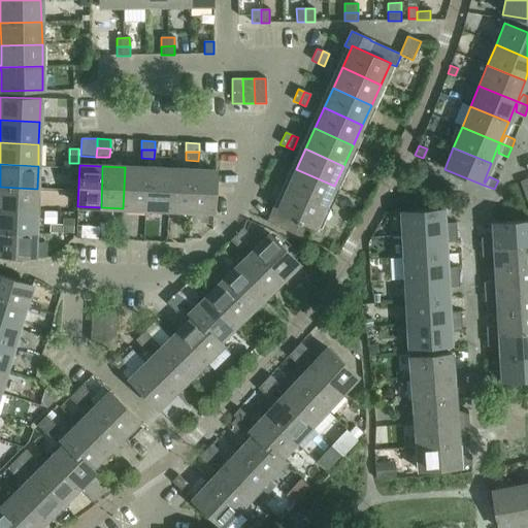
[(61,167),(61,175),(77,176),(77,168),(61,167)]
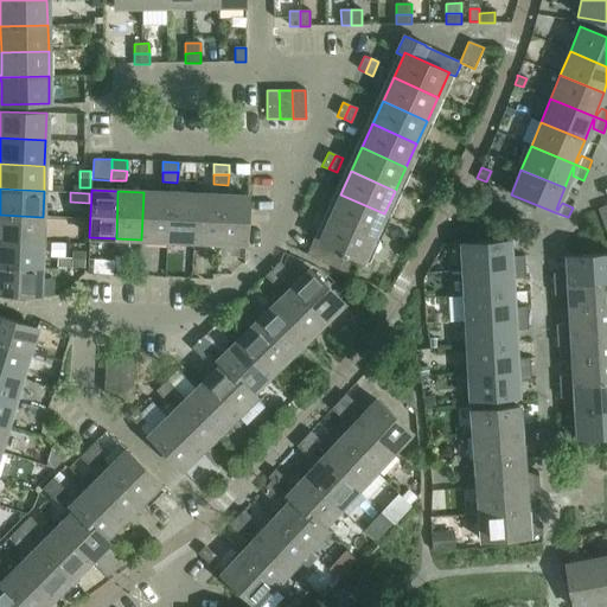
[(144,192),(141,240),(167,241),(170,193),(144,192)]
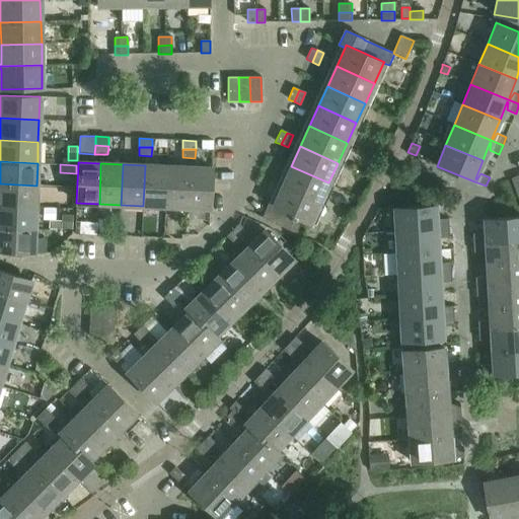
[(145,165),(143,206),(164,207),(166,166),(145,165)]
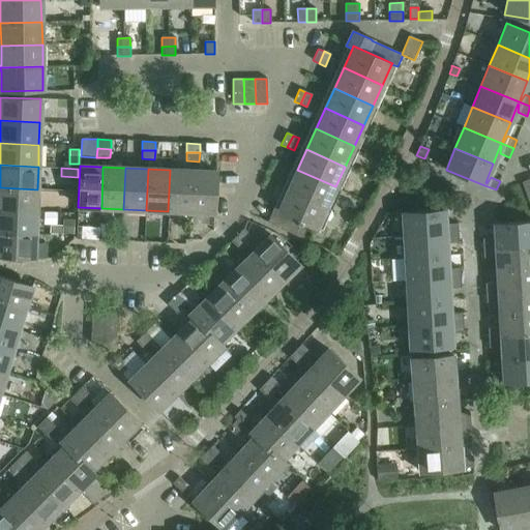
[(170,170),(168,211),(190,212),(193,171),(170,170)]
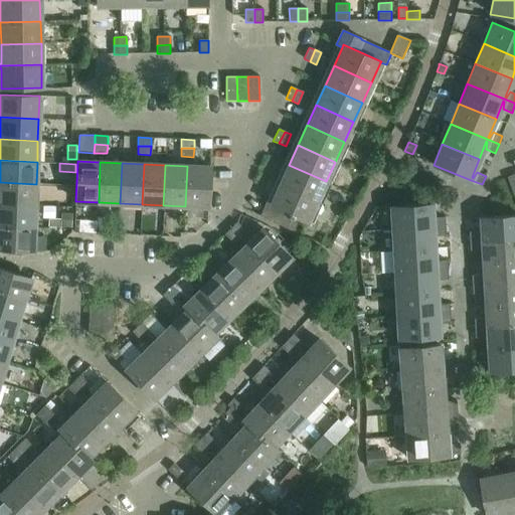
[(289,165),(272,203),(271,204),(300,217),(299,218),(307,222),(326,181),(289,165)]
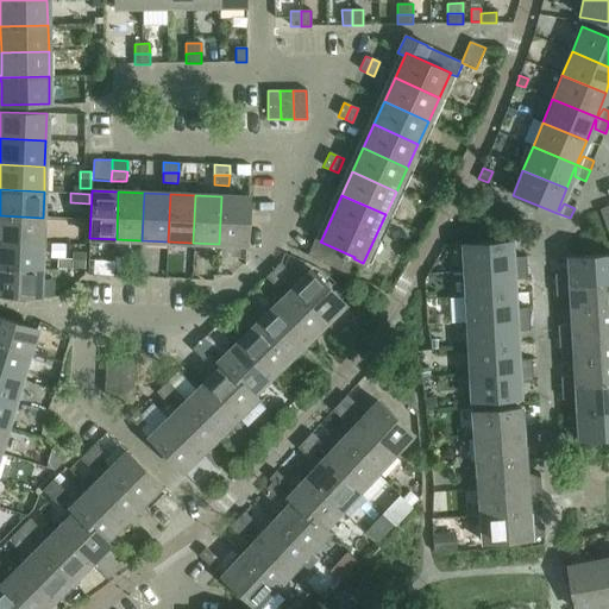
[(221,196),(219,244),(246,245),(248,198),(221,196)]
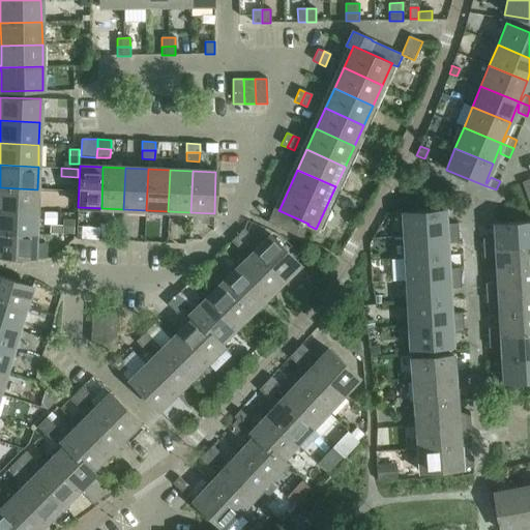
[(0,210),(36,212),(37,189),(0,187),(0,210)]
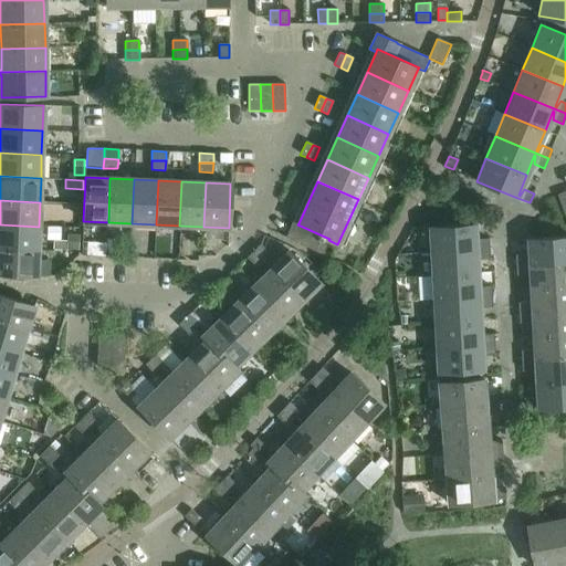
[(297,224),(299,223),(293,221),(285,238),(322,254),(328,240),(329,239),(297,224)]
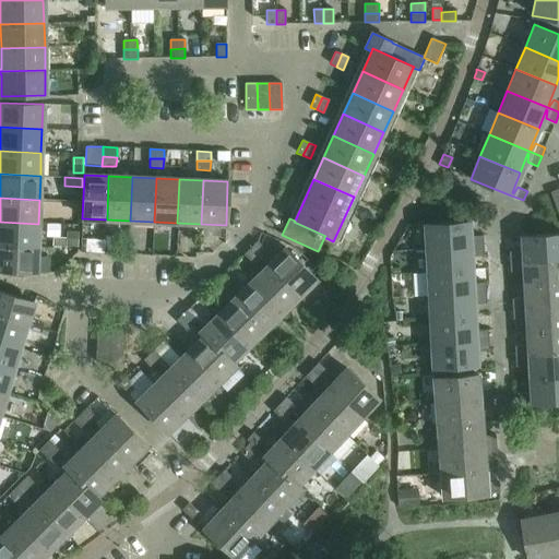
[(38,224),(0,222),(0,245),(37,247),(38,224)]
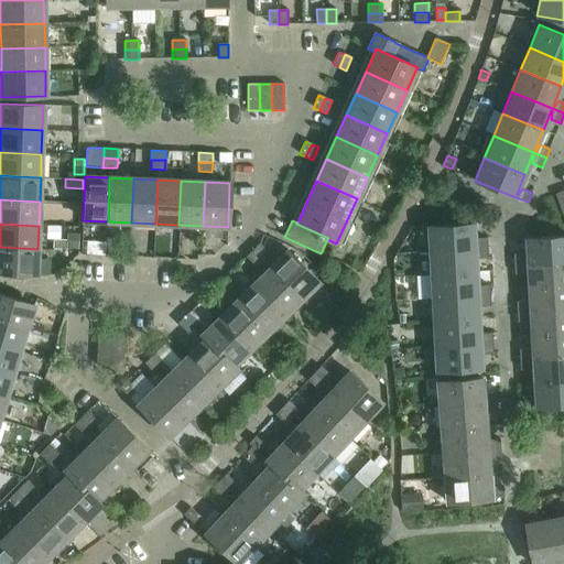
[(427,227),(430,251),(487,248),(486,238),(476,239),(474,247),(473,247),(472,227),(473,227),(473,224),(427,227)]
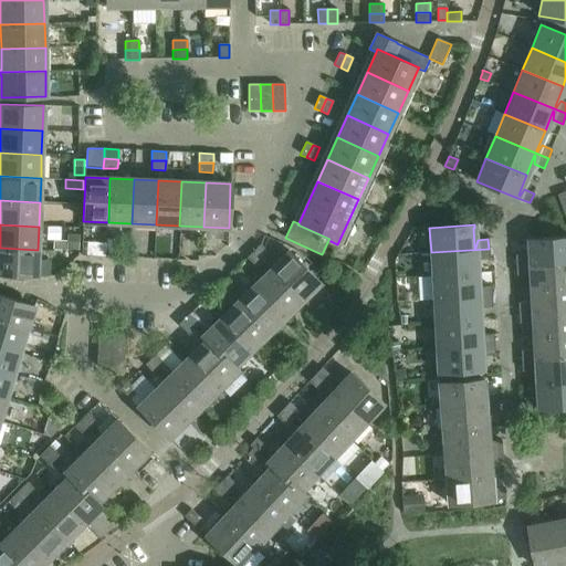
[(66,233),(66,249),(75,249),(77,250),(79,233),(76,233),(66,233)]
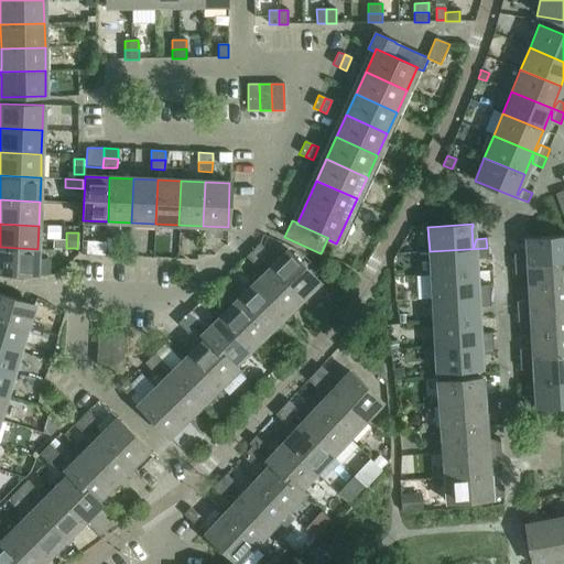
[(513,253),(513,264),(563,261),(563,236),(525,239),(525,242),(527,242),(528,261),(527,261),(523,253),(513,253)]
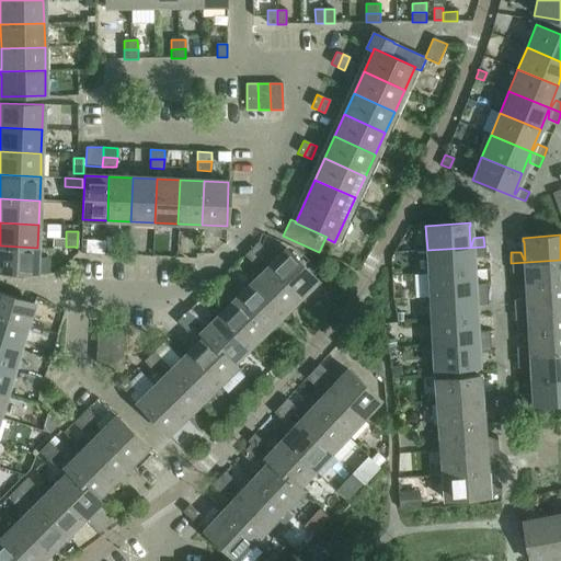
[(258,242),(251,249),(261,259),(267,252),(258,242)]
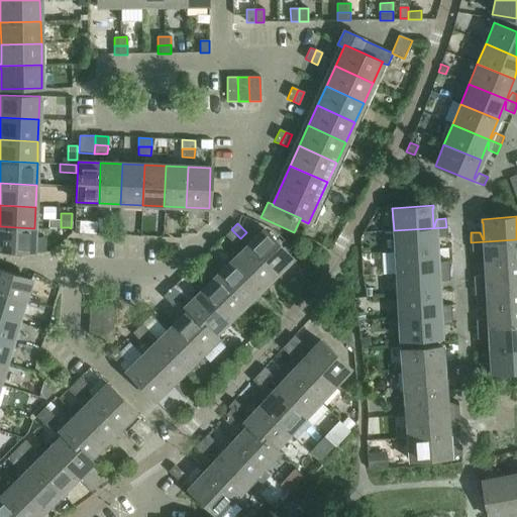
[(34,228),(0,226),(0,249),(33,251),(34,228)]
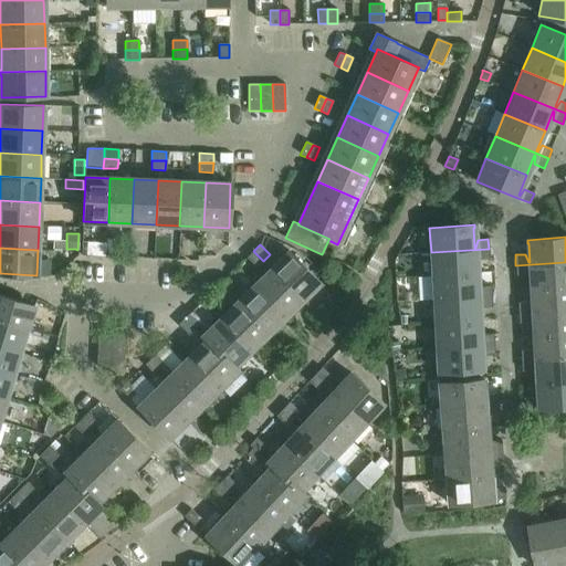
[(489,249),(431,252),(432,276),(477,273),(475,252),(477,252),(479,260),(489,259),(489,249)]
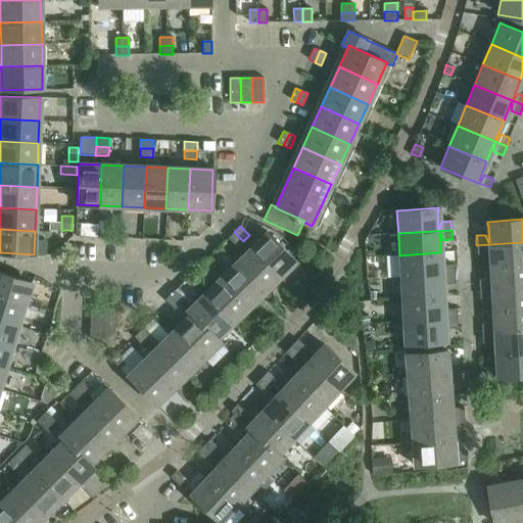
[(243,241),(234,232),(228,238),(237,247),(243,241)]
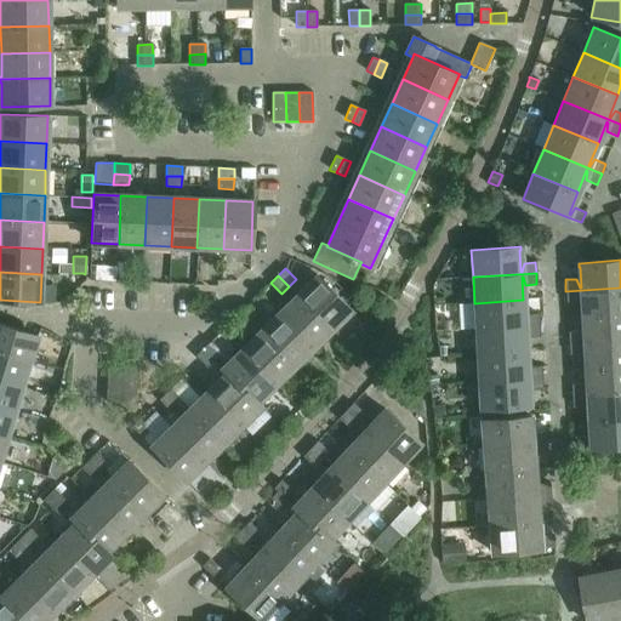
[(317,275),(296,295),(331,330),(351,311),(317,275)]
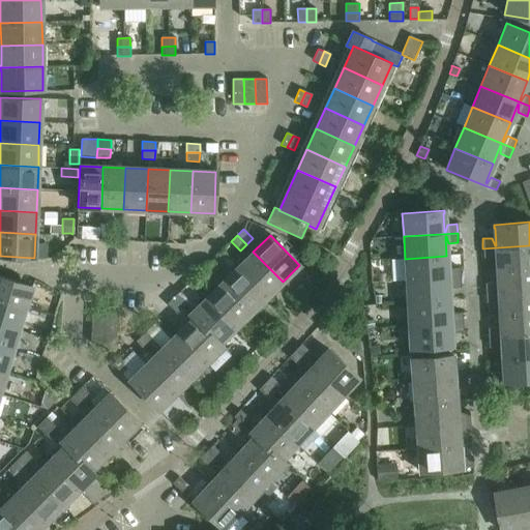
[(529,245),(482,248),(483,258),(493,257),(495,249),(496,249),(497,270),(529,267),(529,245)]
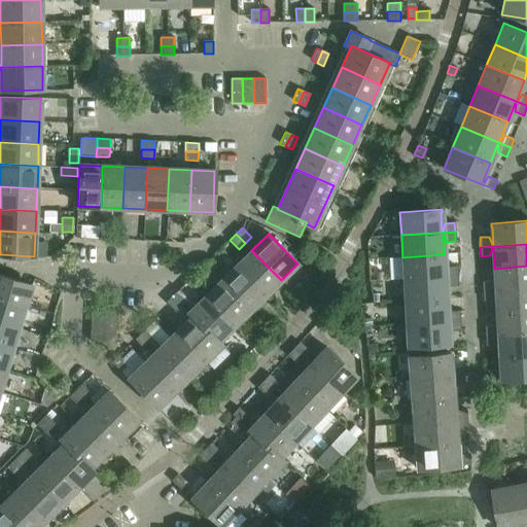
[(251,250),(236,266),(265,295),(281,280),(251,250)]
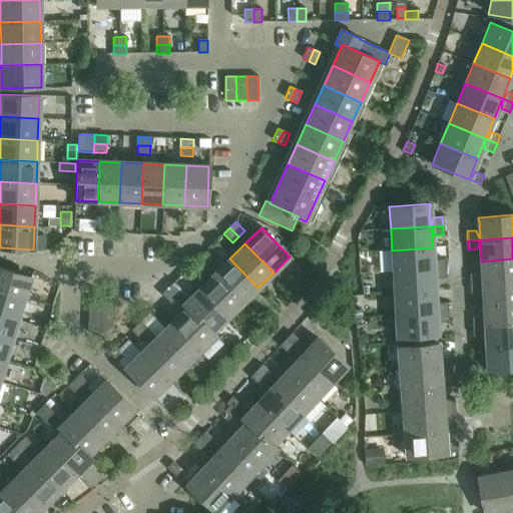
[(432,247),(392,250),(393,272),(445,269),(445,260),(435,261),(434,268),(433,268),(432,247)]
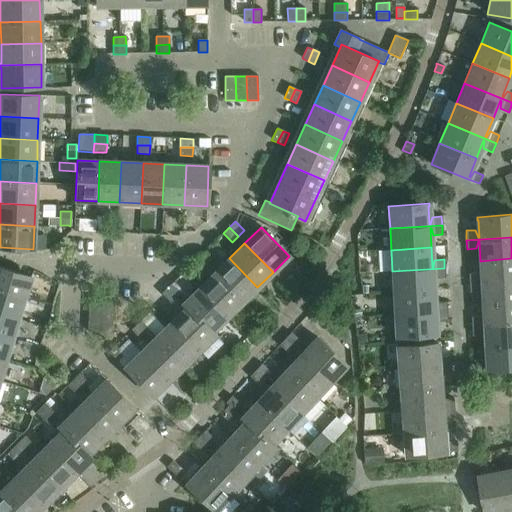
[(204,251),(198,257),(207,266),(213,260),(204,251)]
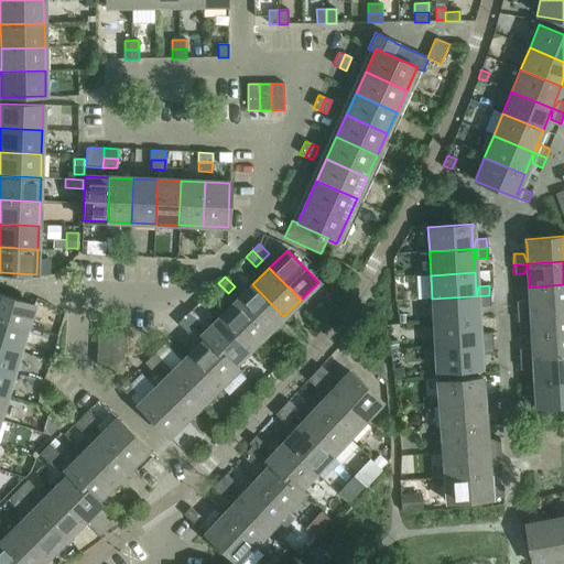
[(228,293),(218,283),(212,290),(221,300),(228,293)]
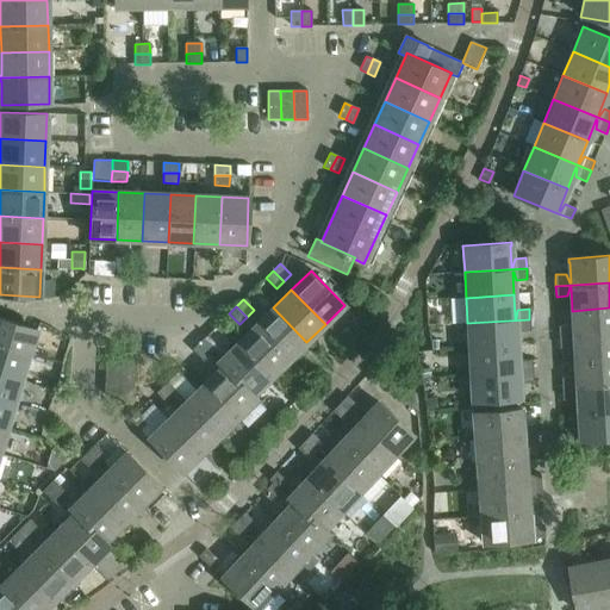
[(273,307),(255,325),(288,360),(306,342),(273,307)]
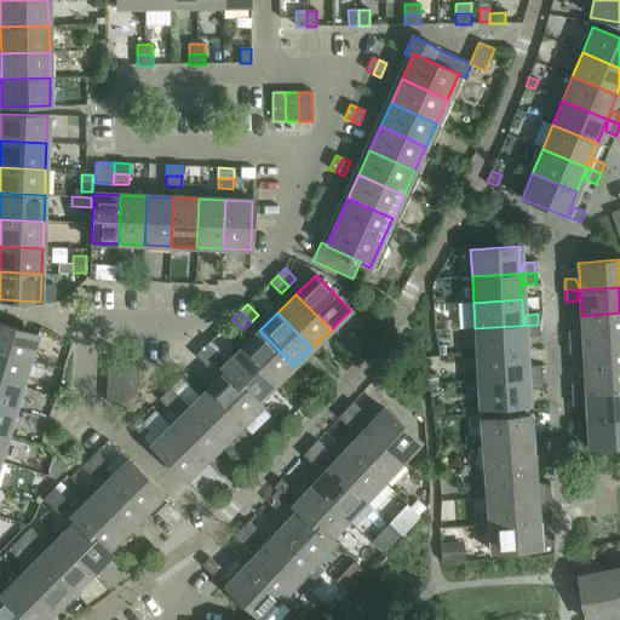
[(567,332),(568,343),(619,339),(619,313),(581,316),(583,339),(581,339),(579,331),(567,332)]
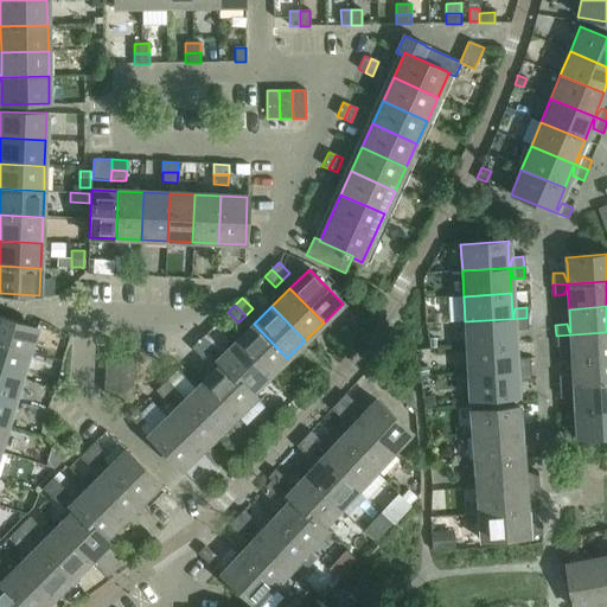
[(0,345),(29,353),(36,328),(0,317),(0,345)]
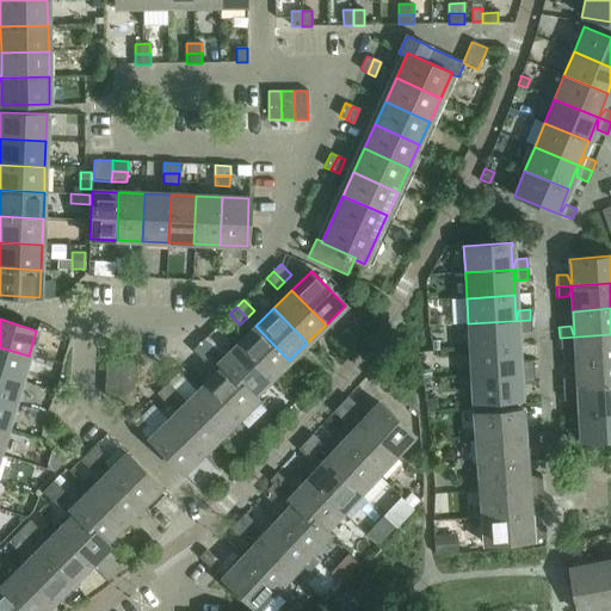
[(530,320),(468,323),(469,350),(517,347),(516,323),(517,323),(519,332),(531,331),(530,320)]
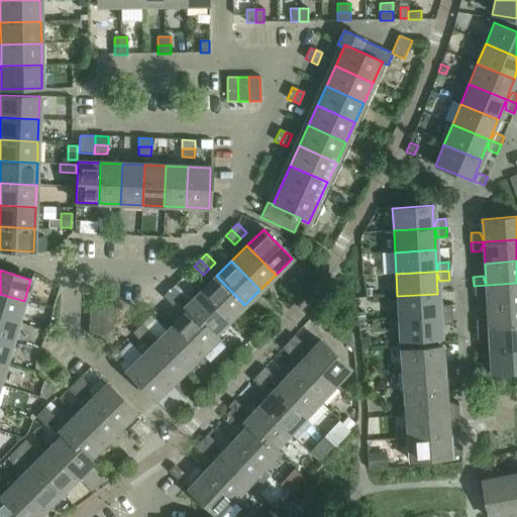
[(216,276),(200,291),(229,320),(244,305),(216,276)]
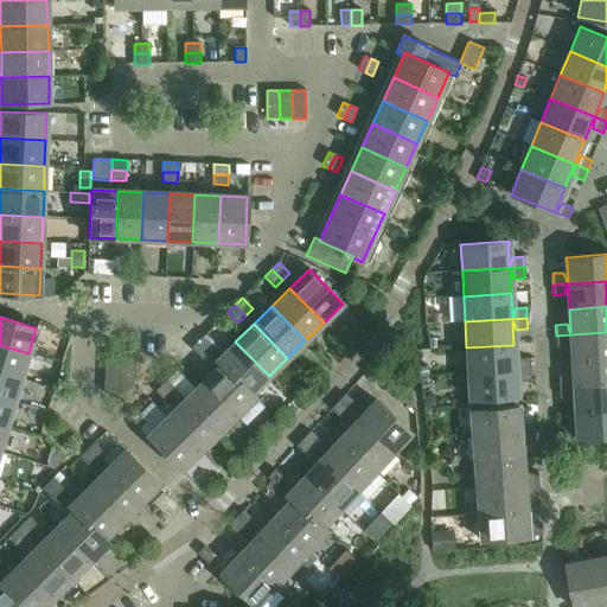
[(606,332),(556,336),(556,346),(568,345),(569,337),(570,337),(572,360),(606,357),(606,332)]
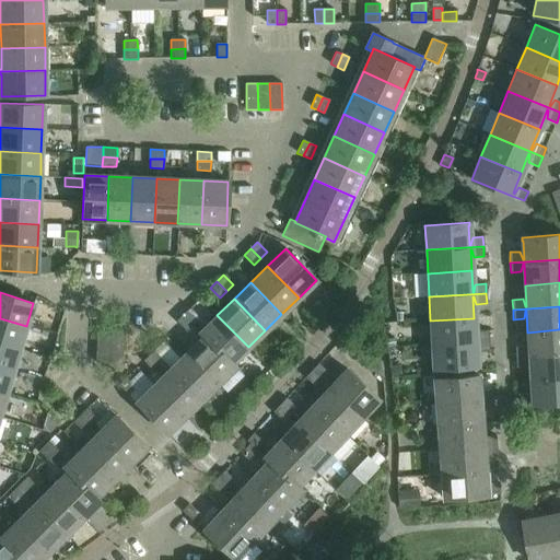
[(190,307),(183,314),(193,325),(200,318),(190,307)]
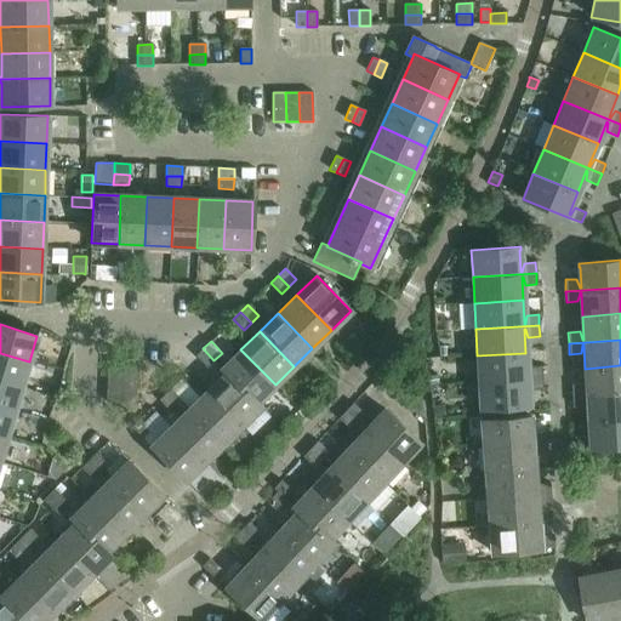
[(214,360),(203,348),(195,355),(206,368),(214,360)]
